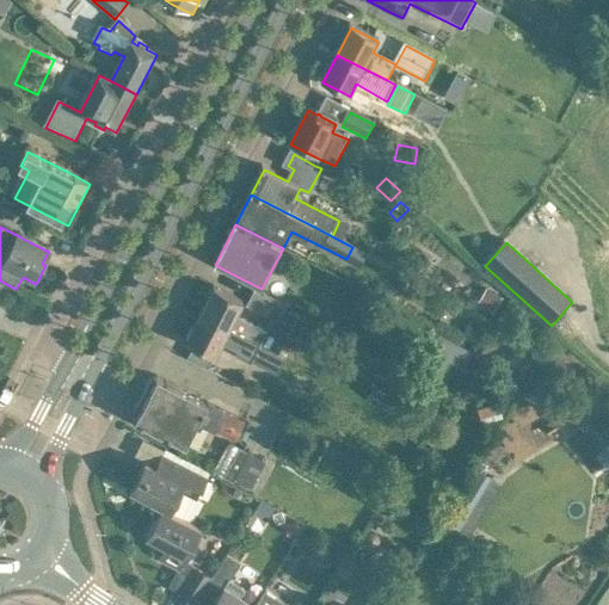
[(429,284),(438,269),(428,263),(418,277),(429,284)]
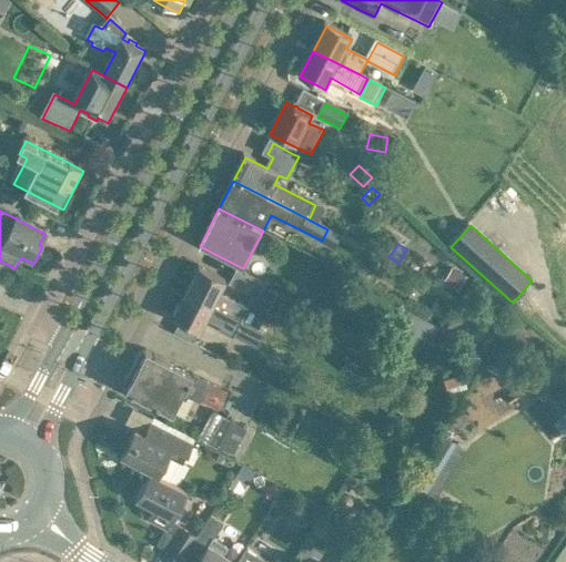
[(187,295),(243,323),(250,309),(236,303),(220,296),(226,283),(200,269),(187,295)]
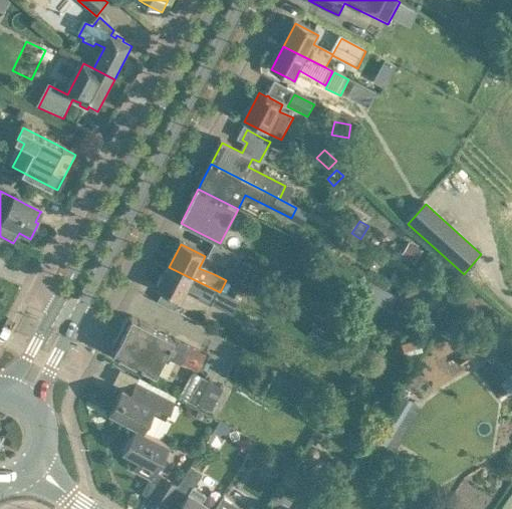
[(410,246),(403,257),(415,265),(422,254),(410,246)]
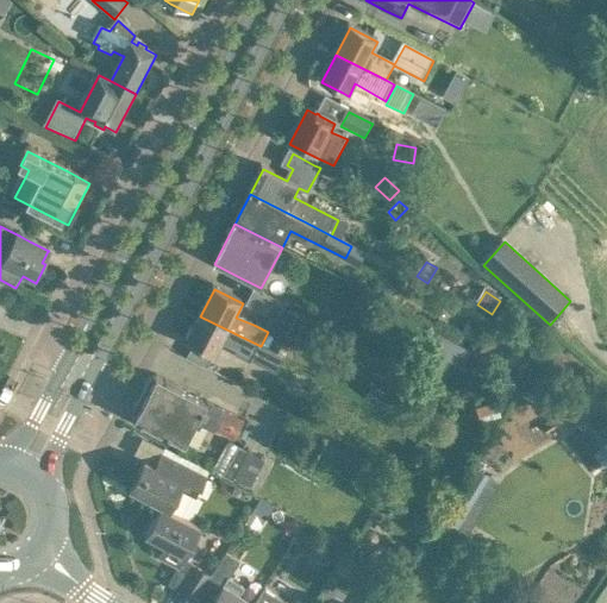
[(271,302),(255,294),(246,308),(289,330),(296,316),(294,314),(271,302)]
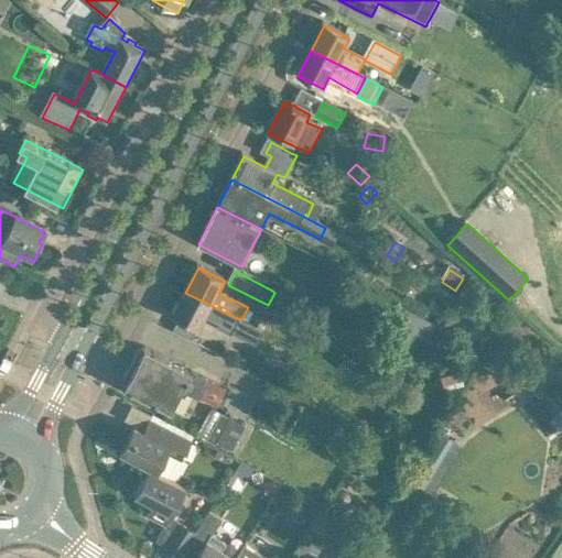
[(172,318),(192,328),(200,331),(205,320),(220,328),(219,331),(233,338),(234,337),(257,348),(263,334),(240,323),(241,320),(185,293),(172,318)]
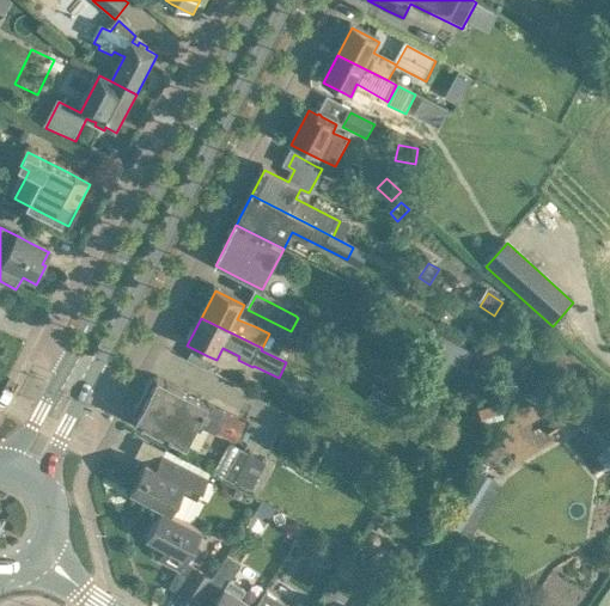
[(462,349),(452,365),(464,372),(474,355),(462,349)]
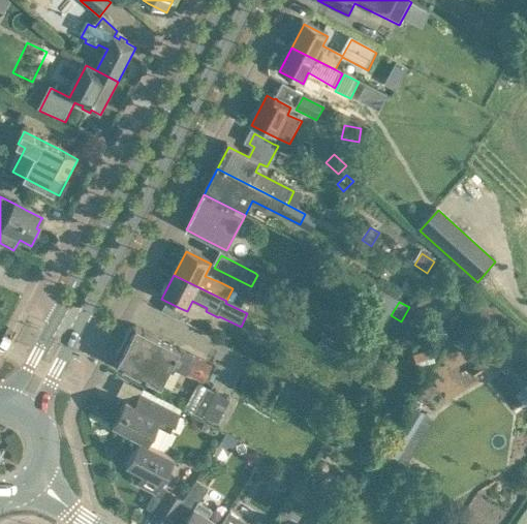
[(442,311),(435,315),(440,322),(447,318),(442,311)]
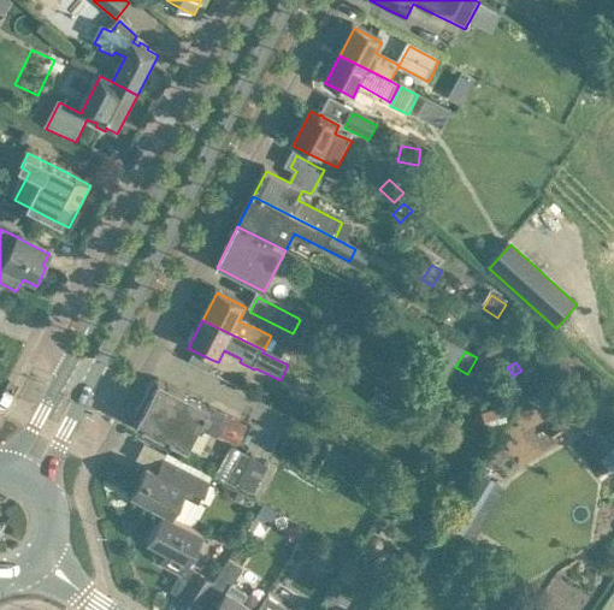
[(141,412),(136,419),(139,422),(136,426),(158,437),(187,451),(200,427),(240,448),(249,430),(181,394),(159,383),(158,386),(154,386),(148,398),(151,400),(145,410),(141,412)]
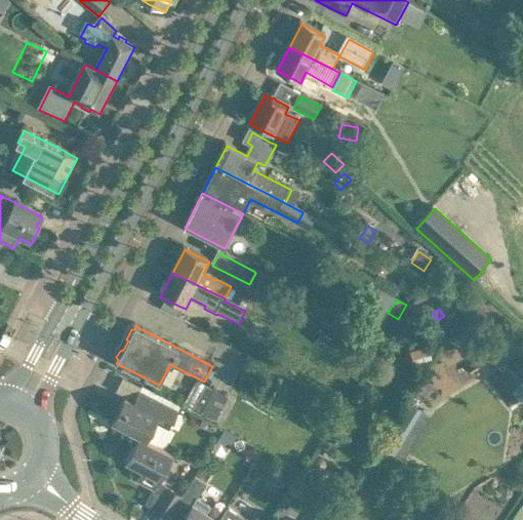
[(414,369),(433,364),(430,350),(410,356),(414,369)]
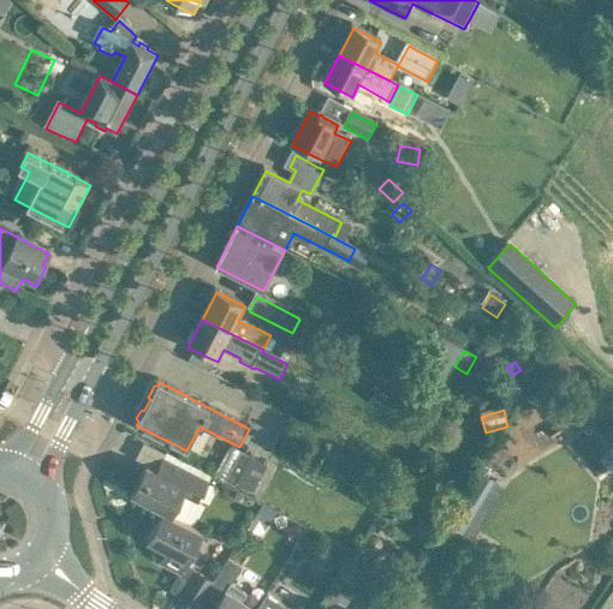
[(412,416),(406,427),(429,439),(435,429),(412,416)]
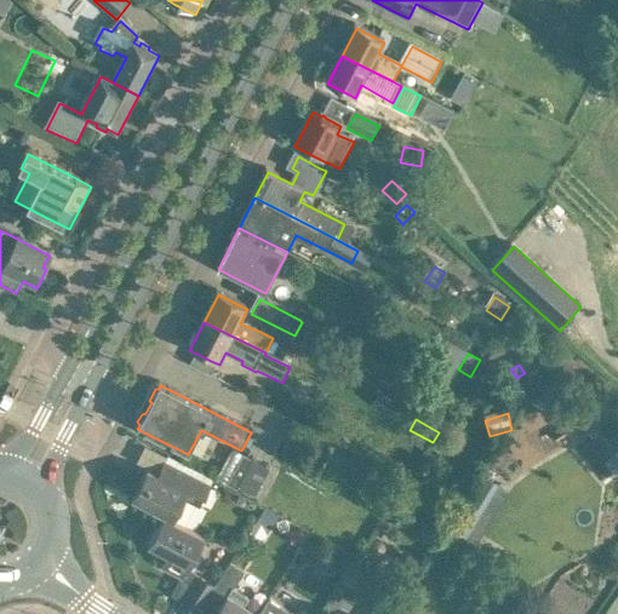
[(256,498),(270,472),(233,453),(217,482),(238,494),(240,489),(256,498)]
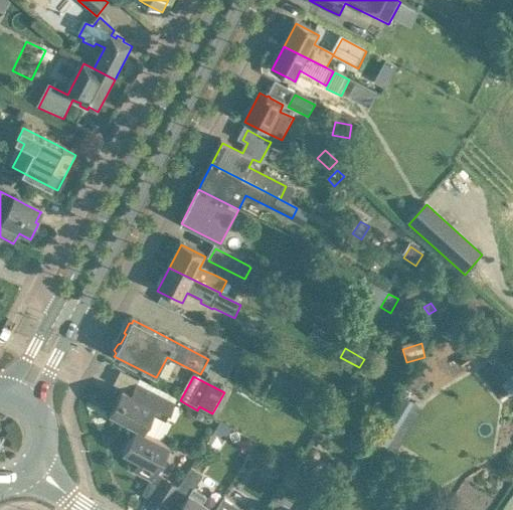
[(155,440),(164,422),(167,423),(176,405),(139,385),(133,396),(124,391),(111,417),(138,431),(155,440)]
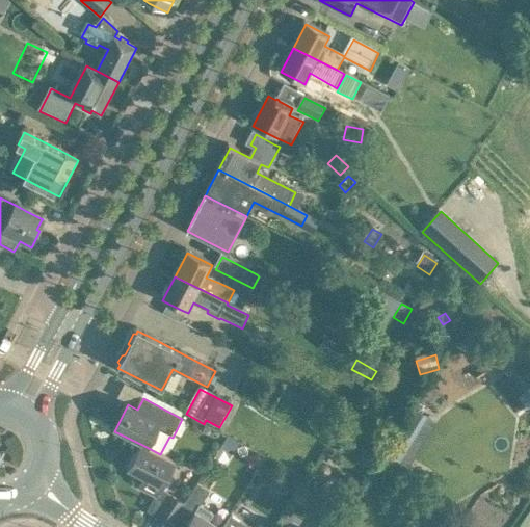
[(415,453),(433,422),(417,412),(397,443),(415,453)]
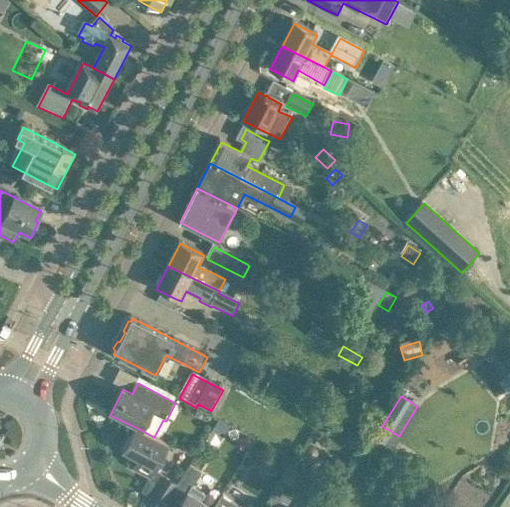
[(166,506),(176,491),(153,475),(157,467),(164,470),(174,451),(167,448),(168,445),(154,437),(137,428),(124,453),(140,461),(135,472),(150,480),(143,494),(151,500),(150,502),(156,506),(166,506)]
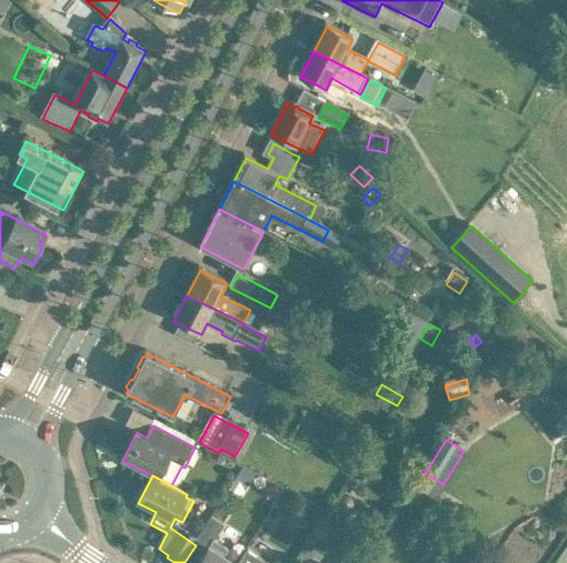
[(280,489),(269,490),(270,501),(281,500),(280,489)]
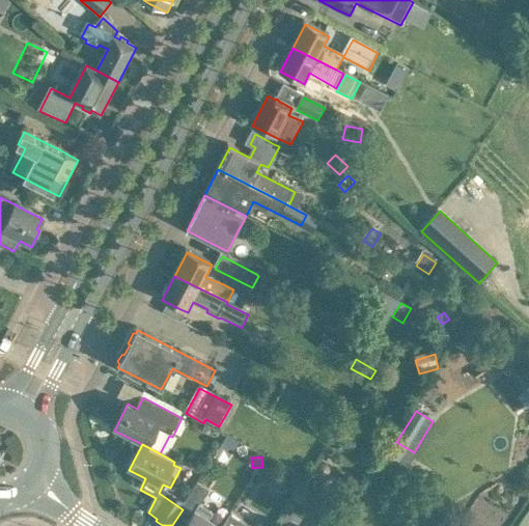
[(291,474),(287,480),(289,487),(295,490),(301,480),(291,474)]
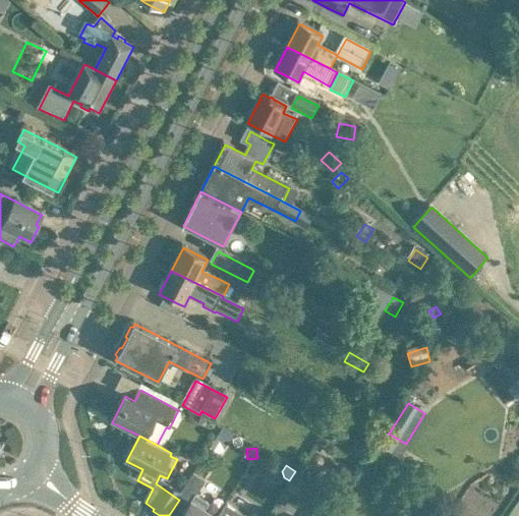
[(209,515),(206,513),(210,506),(196,497),(206,483),(194,476),(179,500),(190,507),(184,515),(209,515)]
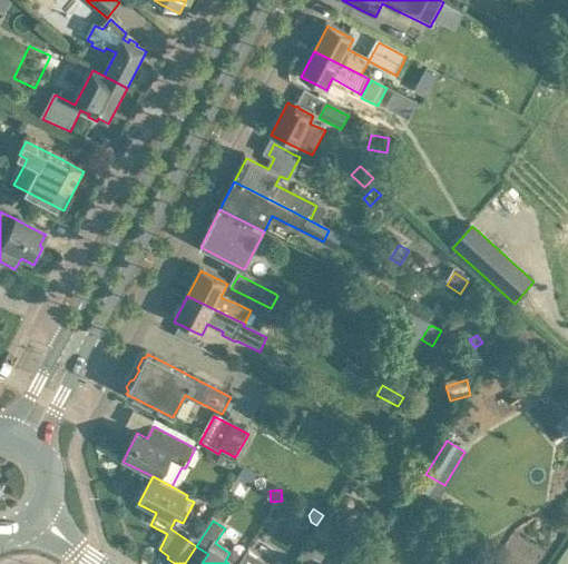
[(567,550),(558,563),(567,563),(567,550)]
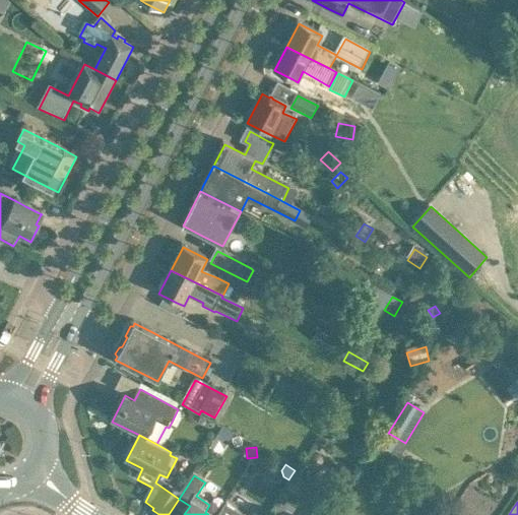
[(262,514),(257,511),(255,514),(240,514),(225,505),(219,514),(262,514)]
